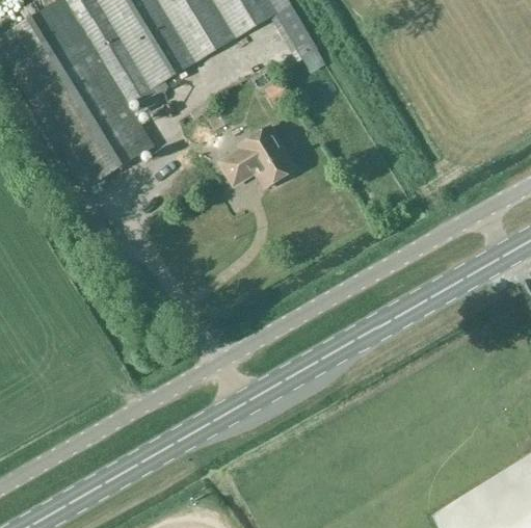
[(136,115),(64,0),(60,0),(0,35),(0,47),(86,187),(155,146),(136,115)]
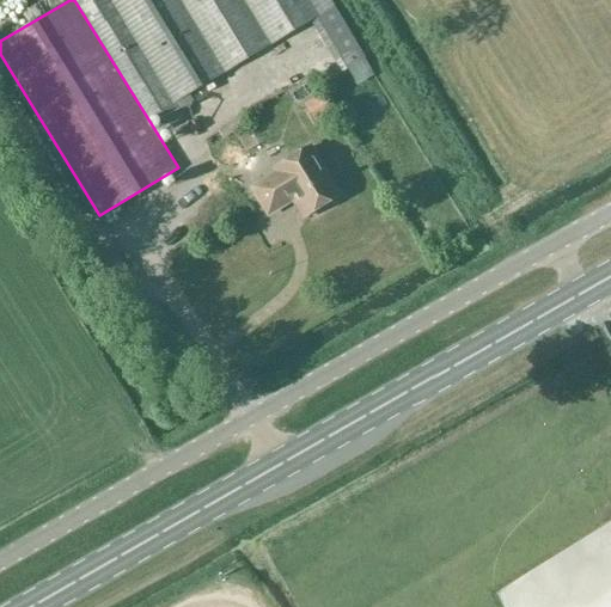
[(74,0),(157,133),(185,116),(176,100),(318,16),(359,81),(374,72),(330,0),(74,0)]
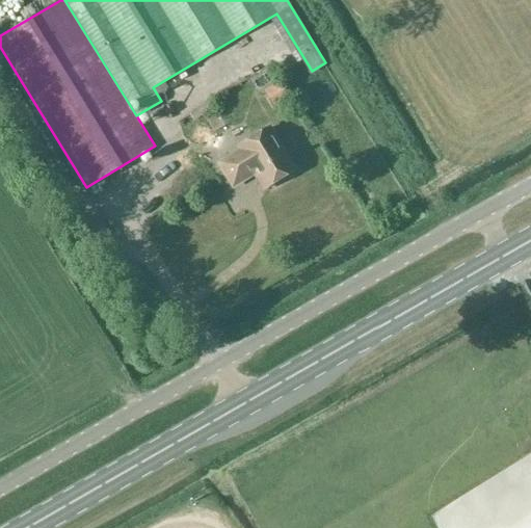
[(291,99),(279,79),(264,88),(276,108),(291,99)]
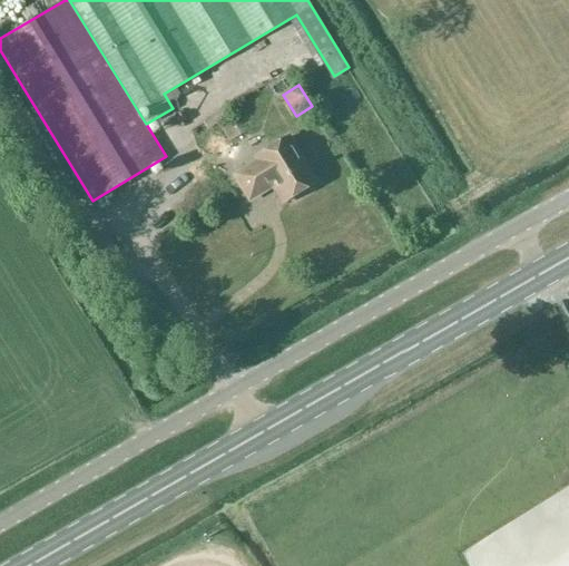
[(255,156),(257,160),(236,173),(251,198),(273,185),(283,201),(317,181),(291,135),(255,156)]
